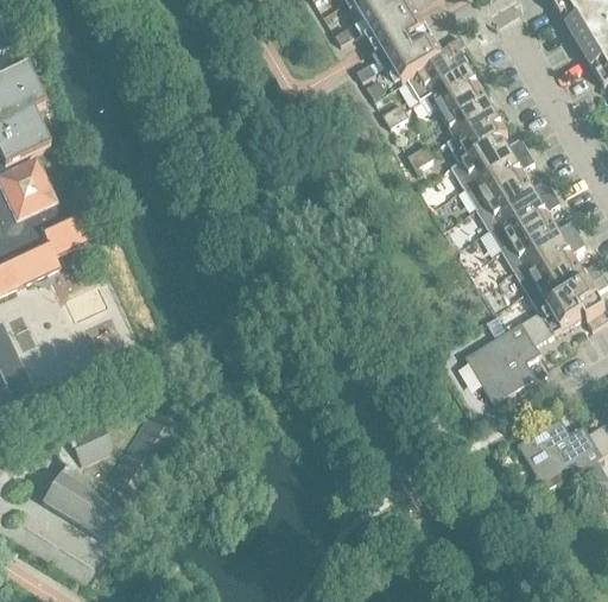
[(352,0),(368,29),(410,4),(407,0),(352,0)]
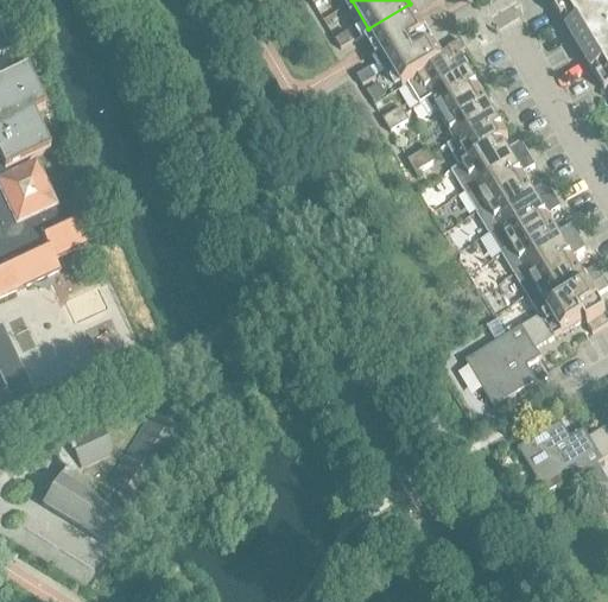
[(556,0),(552,2),(561,16),(564,13),(569,20),(570,21),(603,0),(556,0)]
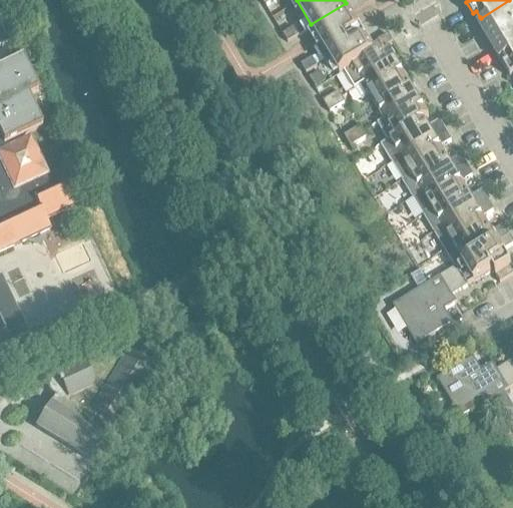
[(480,17),(477,19),(488,37),(512,22),(512,0),(509,0),(481,18),(480,17)]
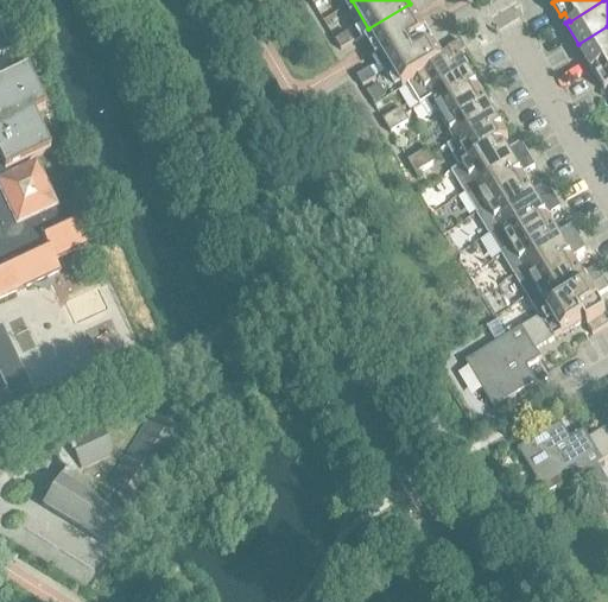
[(607,26),(578,44),(591,67),(596,64),(595,63),(607,55),(607,26)]
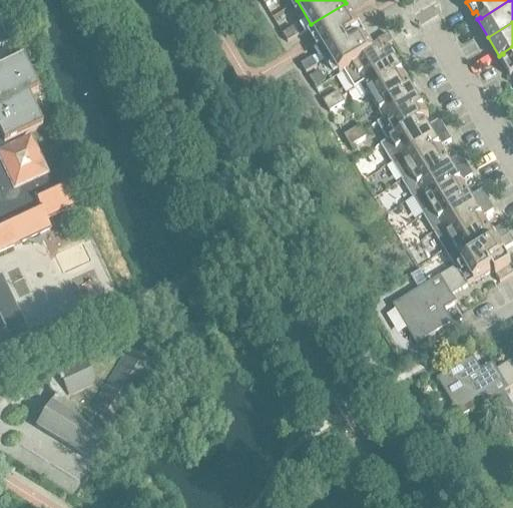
[(287,38),(299,31),(294,23),(282,30),(287,38)]
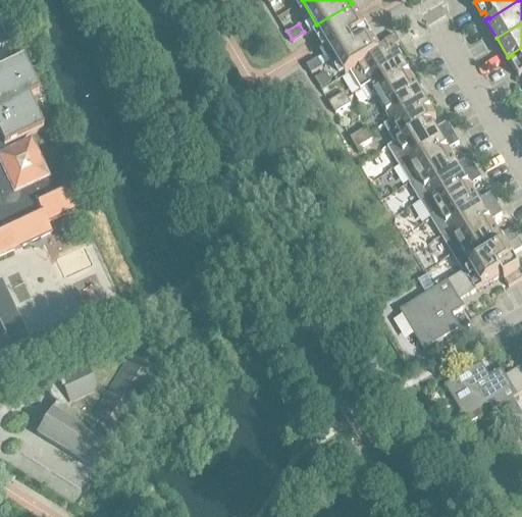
[(365,26),(330,47),(346,72),(350,69),(392,43),(399,39),(395,31),(375,42),(365,26)]
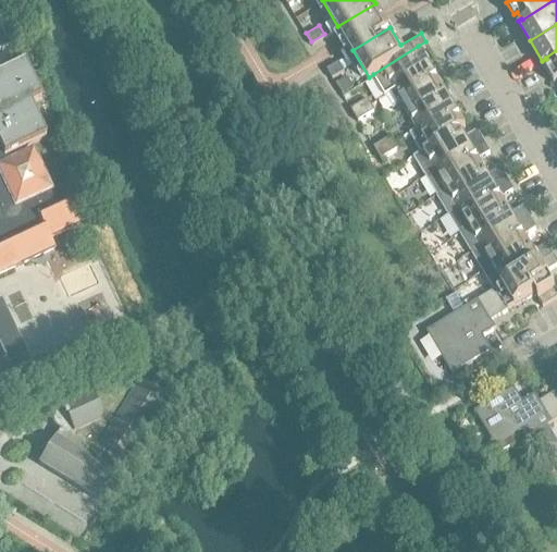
[(418,46),(373,74),(384,93),(394,87),(430,65),(418,46)]
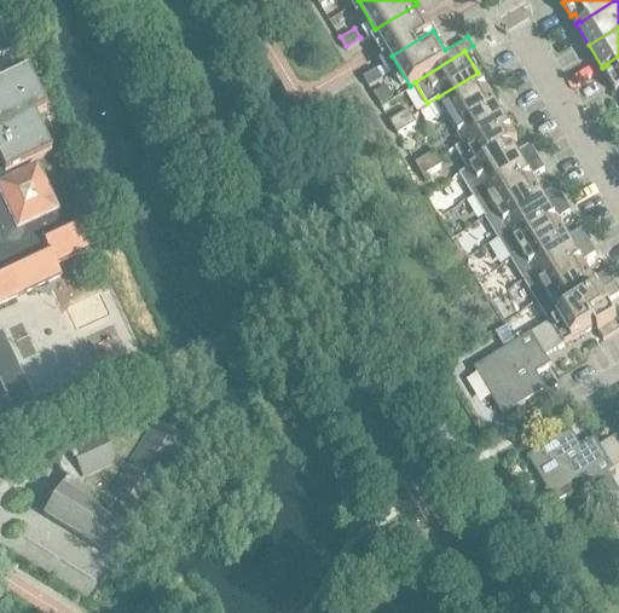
[(618,56),(606,64),(607,65),(611,73),(607,75),(615,88),(618,86),(618,56)]
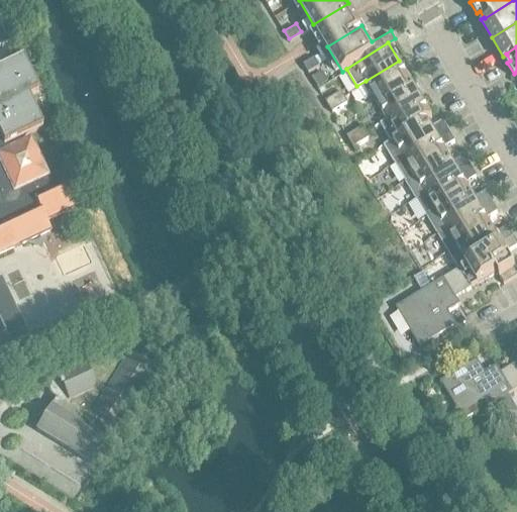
[(303,62),(308,70),(319,63),(314,55),(303,62)]
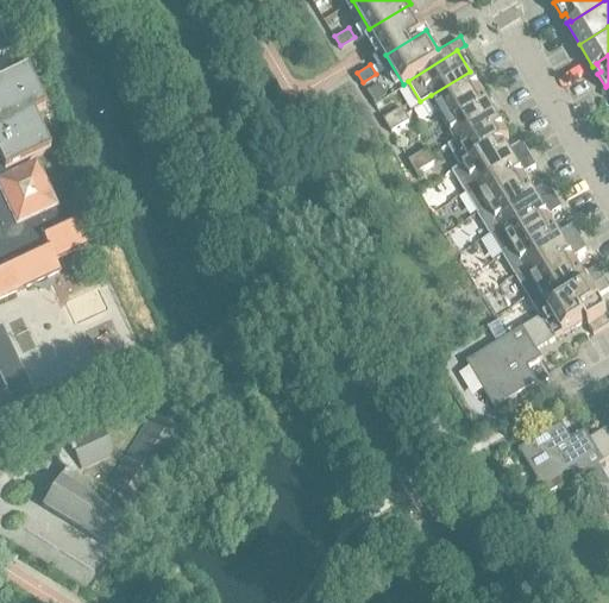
[(25,66),(17,69),(0,76),(0,294),(58,268),(54,256),(86,240),(70,207),(60,212),(35,159),(6,173),(4,168),(49,146),(32,110),(44,105),(25,66)]
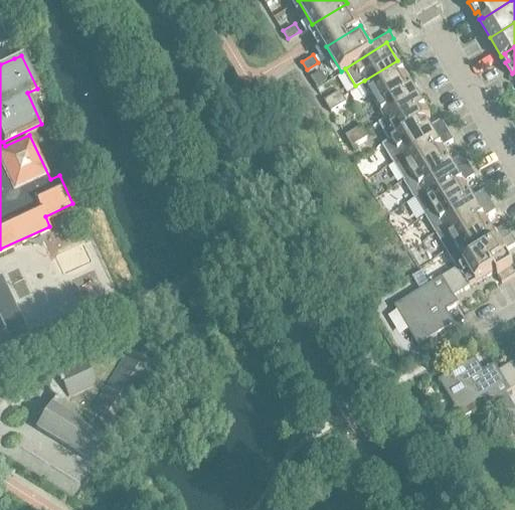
[(364,80),(355,86),(361,95),(370,90),(374,98),(408,77),(397,60),(364,80)]
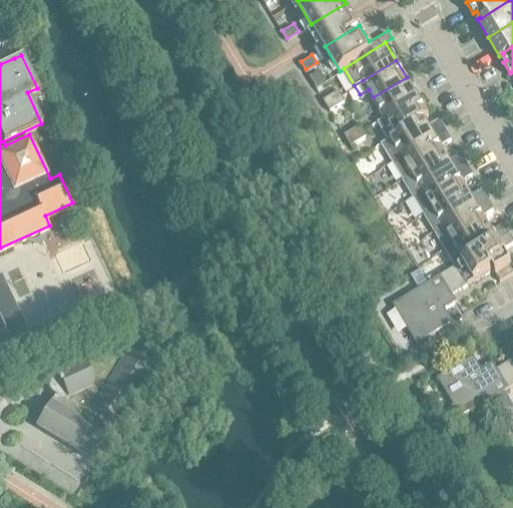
[(407,77),(373,97),(384,115),(417,95),(407,77)]
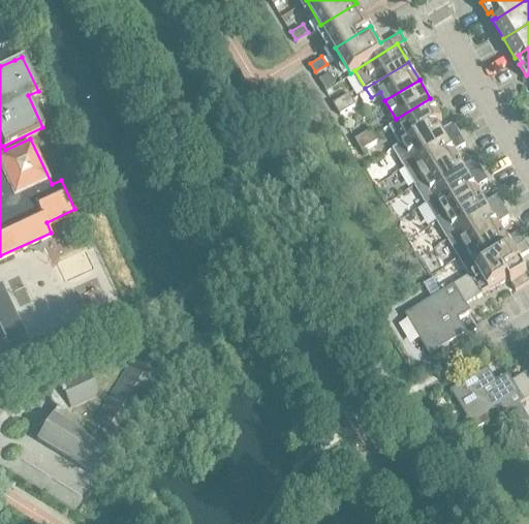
[(348,90),(341,95),(347,106),(355,101),(348,90)]
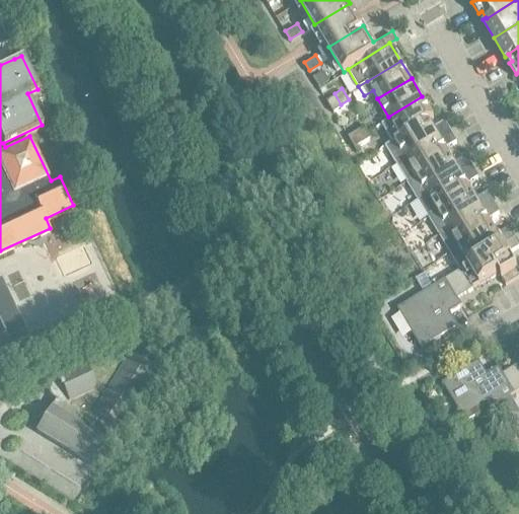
[(326,97),(332,109),(341,104),(335,93),(326,97)]
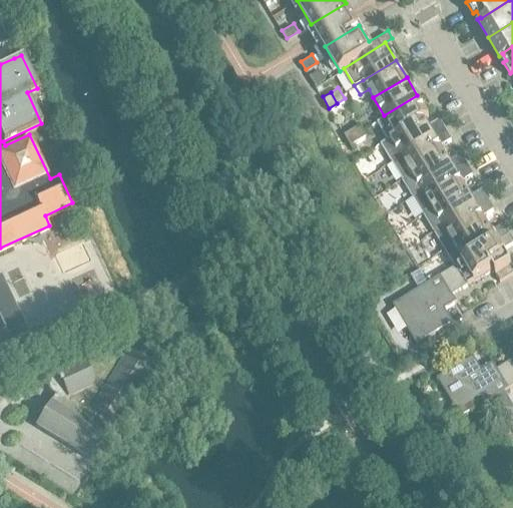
[(384,115),(377,119),(387,136),(422,115),(423,116),(428,113),(417,95),(384,115)]
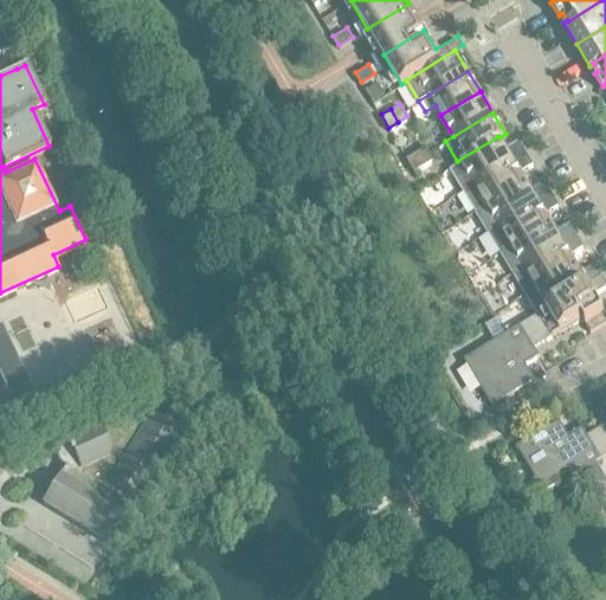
[(457,161),(450,166),(463,187),(527,149),(519,137),(509,143),(511,148),(507,150),(500,137),(498,136),(457,161)]
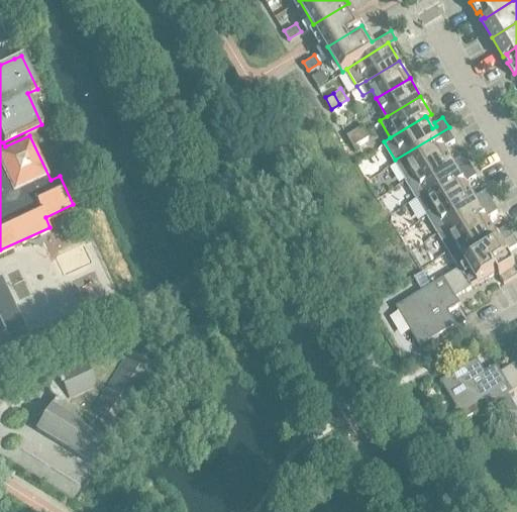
[(363,123),(354,127),(360,139),(369,134),(363,123)]
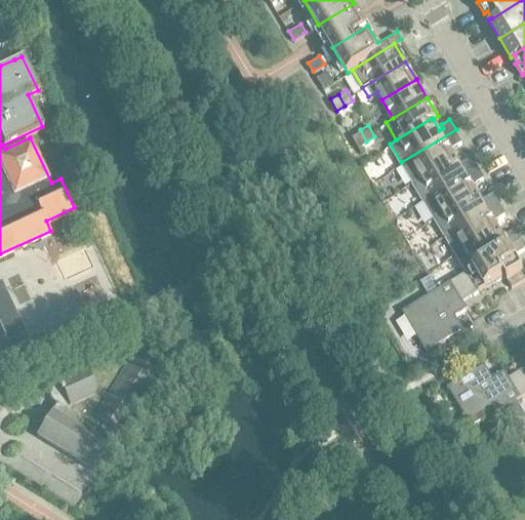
[(352,134),(356,142),(359,147),(366,142),(360,129),(352,134)]
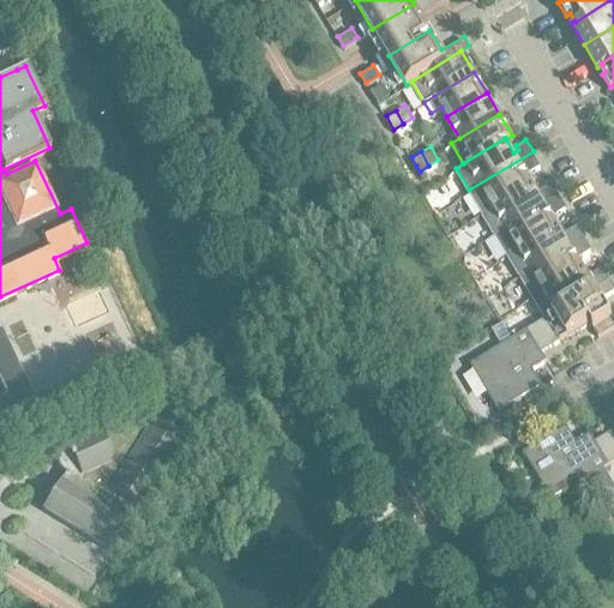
[(534,151),(469,190),(481,211),(531,181),(523,168),(528,166),(530,169),(541,163),(534,151)]
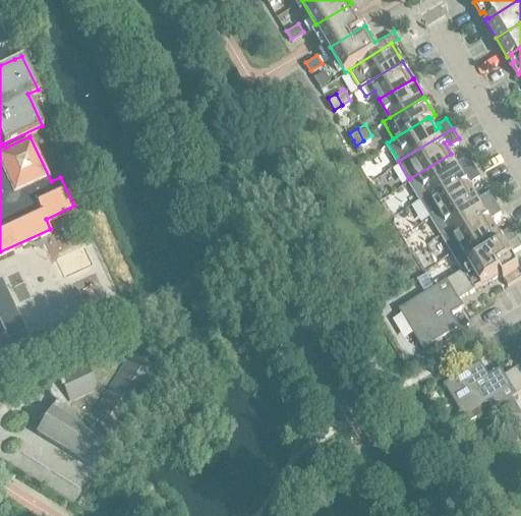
[(451,154),(408,179),(419,196),(474,164),(468,154),(459,159),(461,162),(457,164),(451,154)]
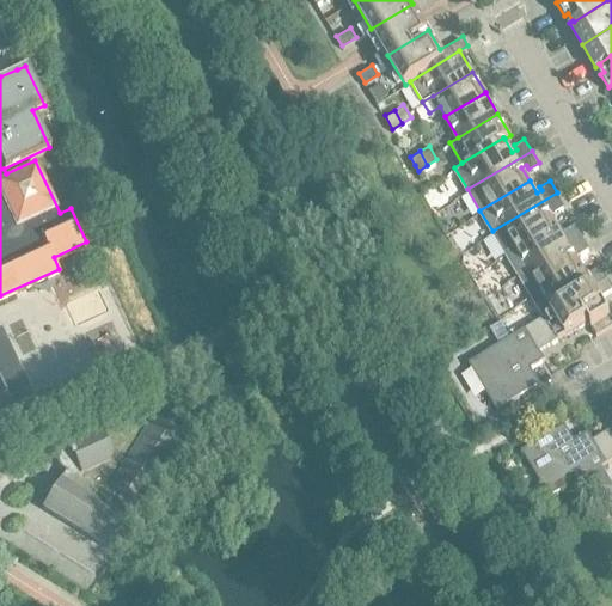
[(557,193),(493,231),(505,252),(555,222),(548,209),(551,207),(554,210),(564,204),(557,193)]
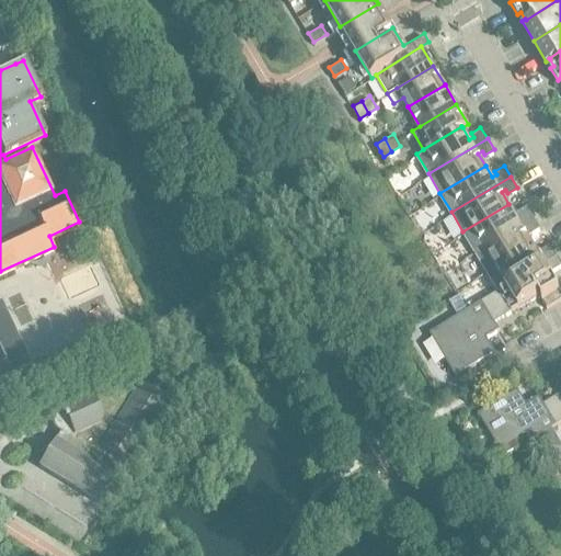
[(398,193),(402,200),(407,197),(402,190),(398,193)]
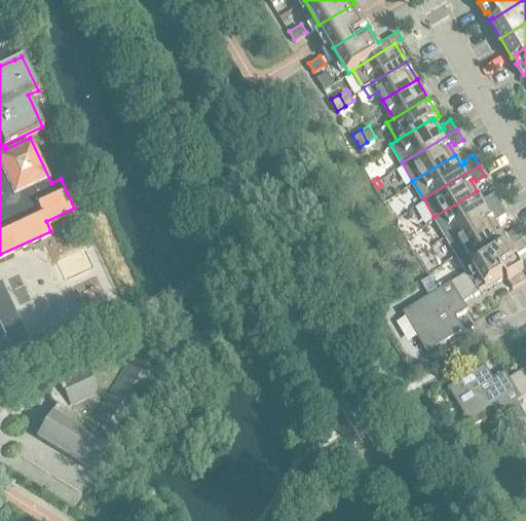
[(477,191),(434,217),(445,234),(500,201),(494,190),(485,196),(487,199),(484,201),(477,191)]
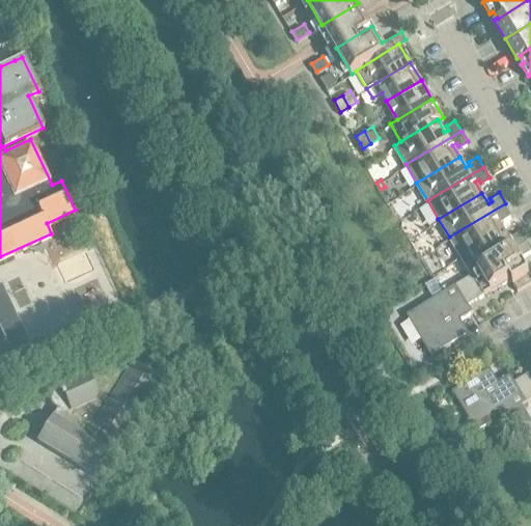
[(505,203),(449,237),(459,255),(503,229),(497,218),(500,216),(502,219),(511,214),(505,203)]
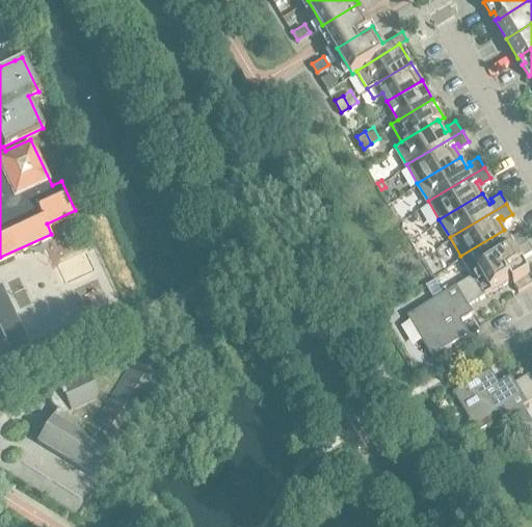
[(504,230),(460,256),(472,273),(527,239),(522,229),(512,235),(514,238),(511,240),(504,230)]
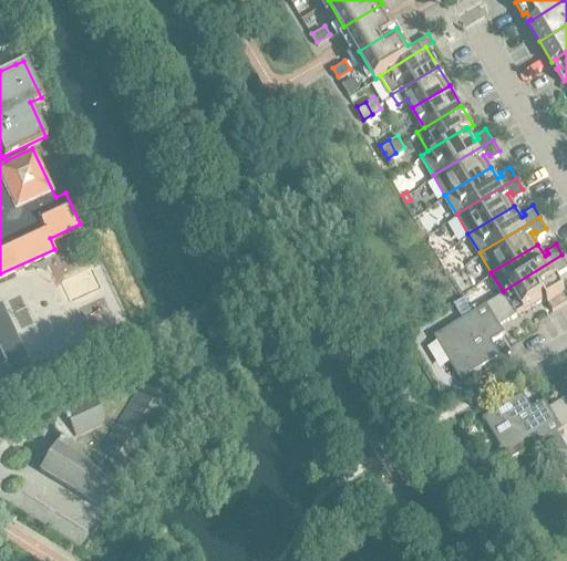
[(503,291),(486,301),(500,322),(544,294),(552,308),(566,298),(566,292),(564,288),(555,272),(566,265),(566,262),(562,255),(503,291)]
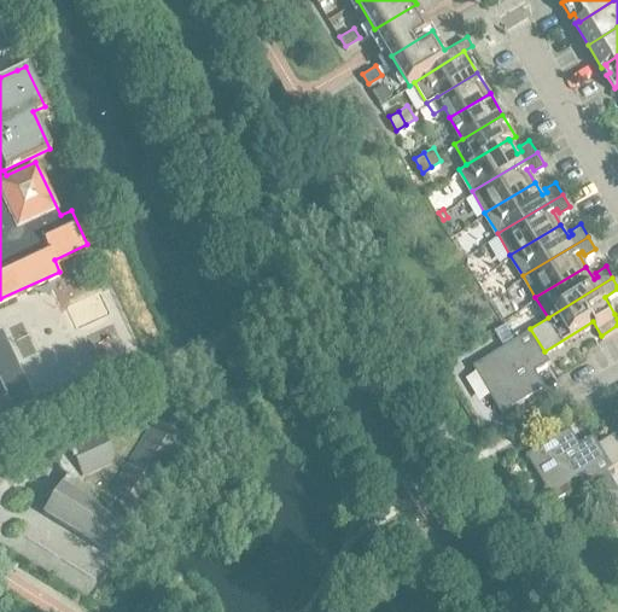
[(530,328),(472,363),(501,411),(544,384),(535,368),(549,360),(544,351),(530,328)]
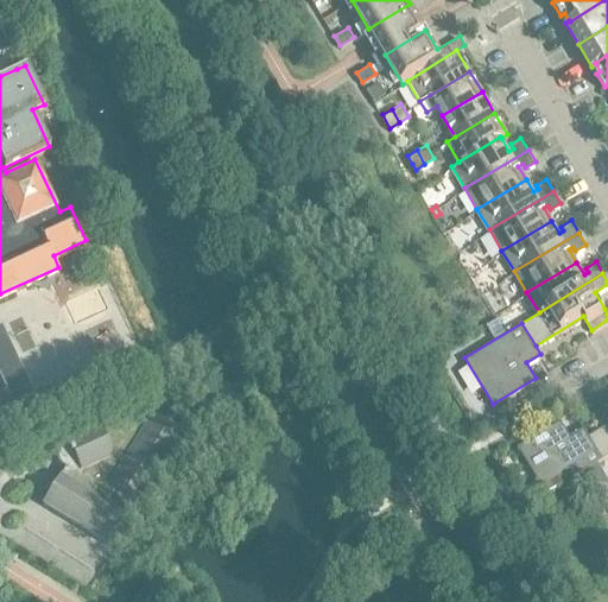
[(42,500),(113,544),(130,518),(128,517),(139,500),(139,501),(184,430),(153,411),(152,412),(132,399),(111,410),(114,418),(99,425),(99,424),(67,439),(67,441),(62,443),(62,442),(59,443),(58,444),(57,447),(56,448),(56,450),(55,452),(55,454),(56,456),(57,458),(57,460),(59,461),(61,462),(65,466),(61,475),(58,473),(42,500)]
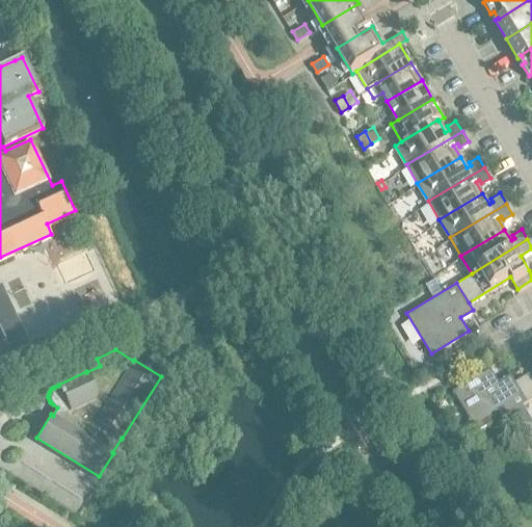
[(490,366),(453,389),(470,417),(468,418),(475,431),(528,399),(515,379),(511,372),(499,379),(490,366)]
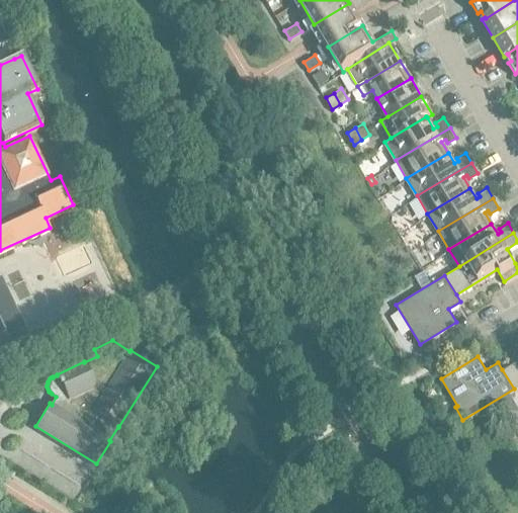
[(517,359),(502,369),(514,389),(517,386),(517,359)]
